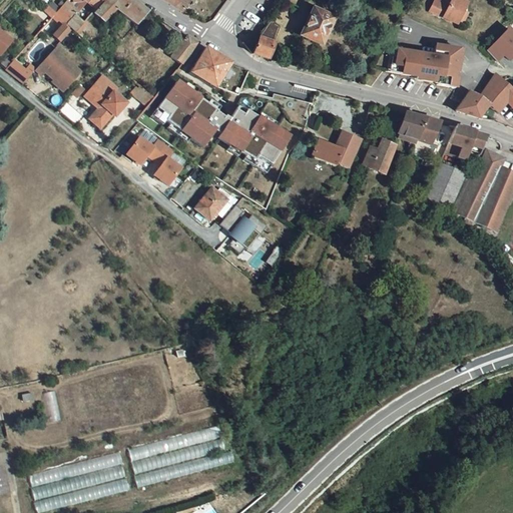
[(67,0),(56,13),(66,23),(74,14),(87,1),(87,0),(67,0)]
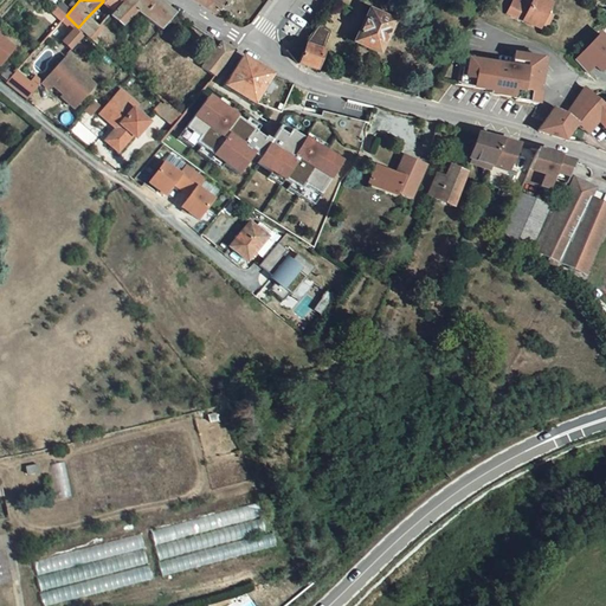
[(165,5),(158,0),(124,0),(126,1),(113,15),(116,19),(123,25),(136,10),(162,30),(176,14),(165,5)]
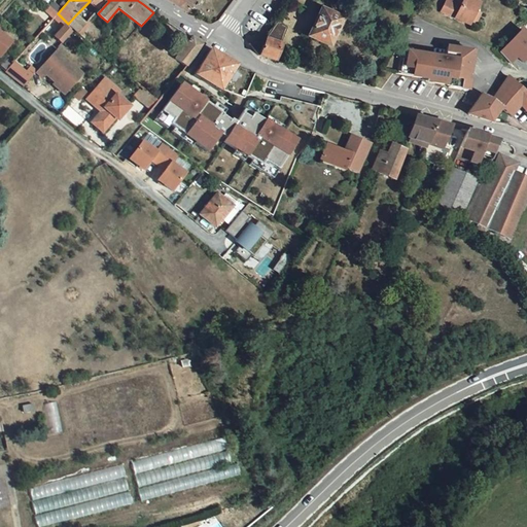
[(170,0),(177,4),(186,10),(192,0),(170,0)]
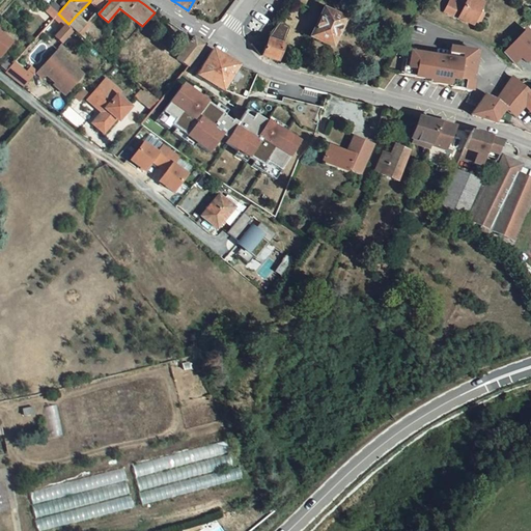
[(468,0),(467,2),(462,0),(450,0),(445,11),(474,25),(484,2),(478,0),(468,0)]
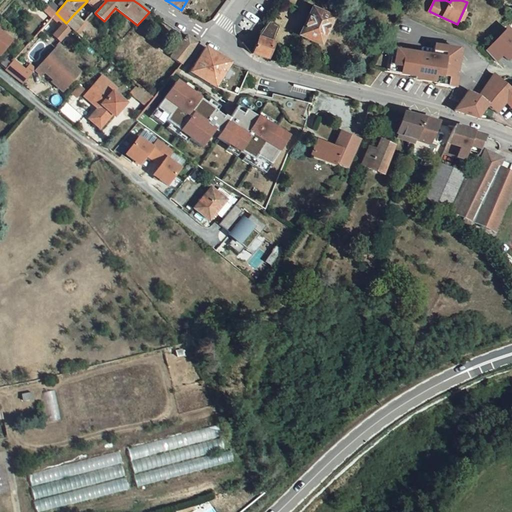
[(56,13),(48,6),(44,11),(51,17),(56,13)]
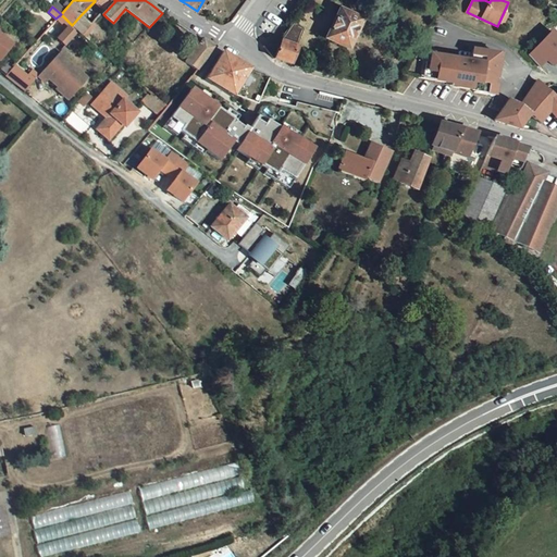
[(363,21),(337,9),(324,35),(330,37),(329,38),(349,48),(363,21)]
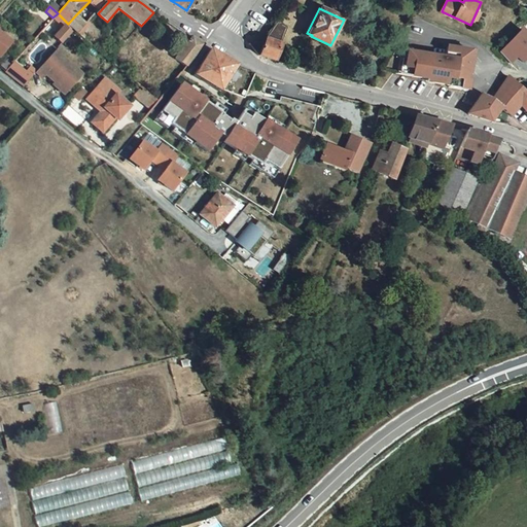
[(68,24),(58,13),(53,18),(59,24),(63,29),(56,37),(62,43),(75,30),(68,24)]
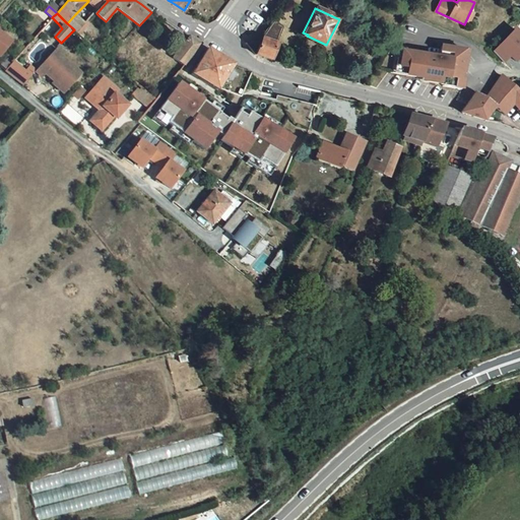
[(75,14),(67,23),(74,29),(75,30),(83,21),(75,14)]
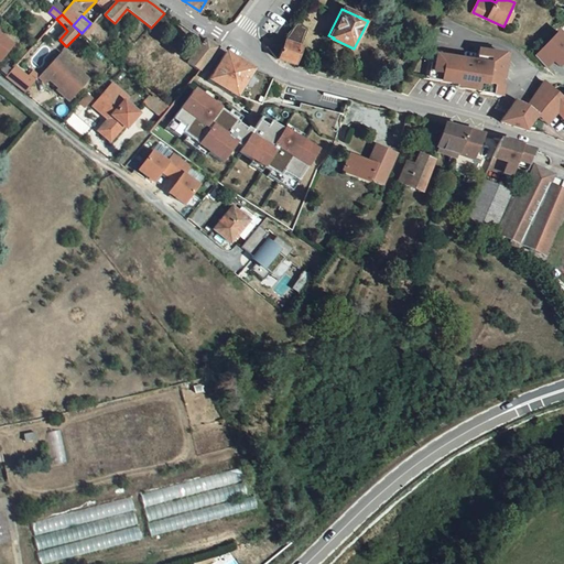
[(90,23),(82,33),(89,40),(100,28),(93,22),(90,23)]
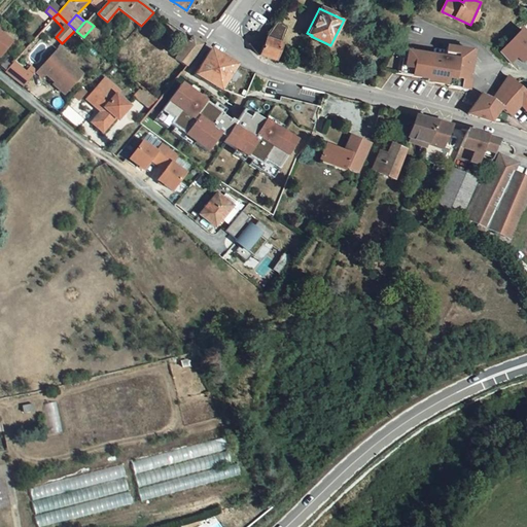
[(267,40),(259,56),(274,61),(282,45),(279,44),(287,30),(278,24),(267,40)]
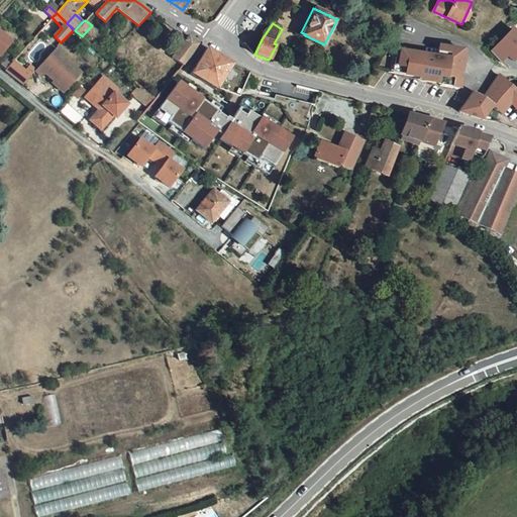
[(491,50),(501,61),(508,54),(513,60),(516,55),(516,29),(514,27),(491,50)]
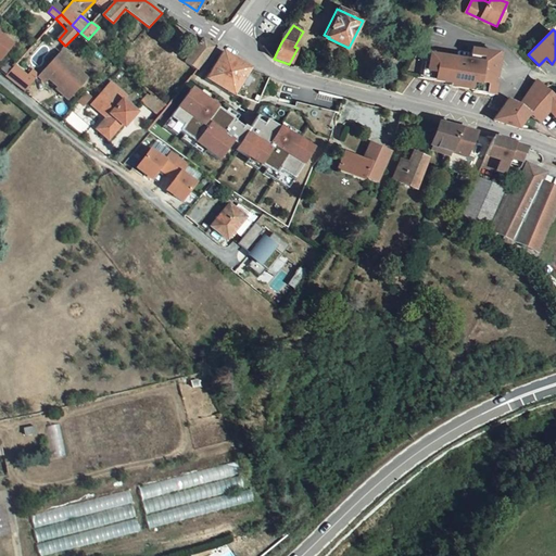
[(278,35),(272,32),(266,43),(273,47),(278,35)]
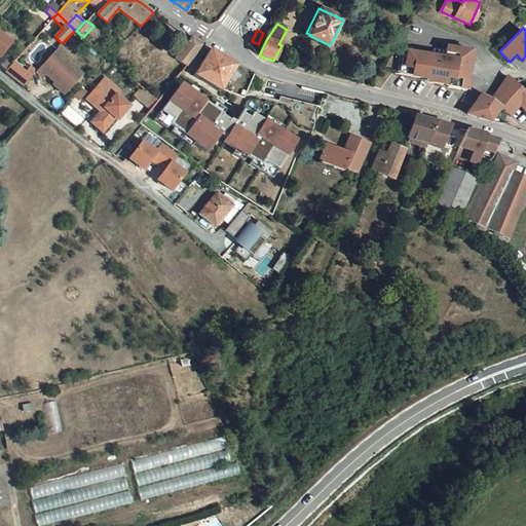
[(0,32),(0,55),(11,41),(0,32)]
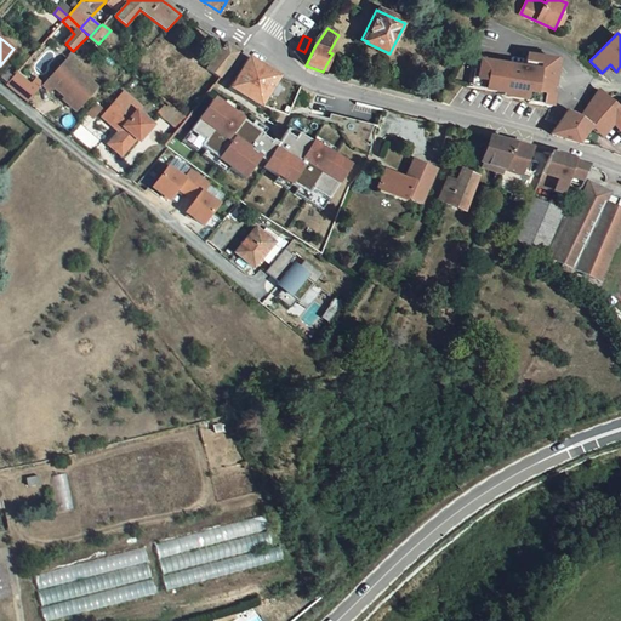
[(240,52),(227,44),(206,69),(218,79),(240,52)]
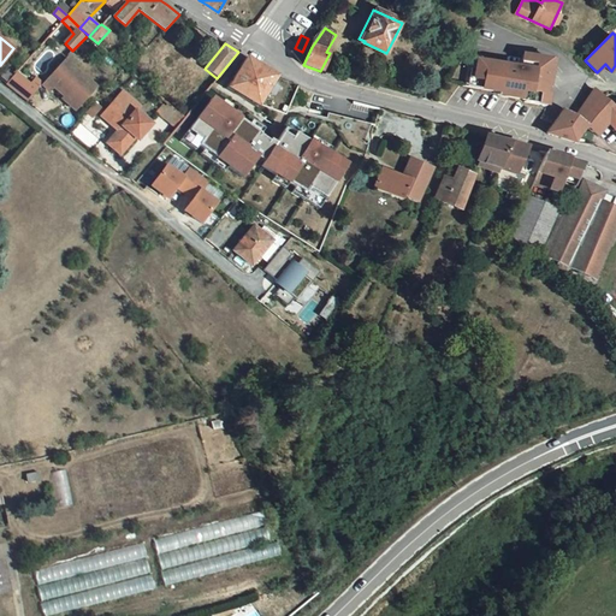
[(69,55),(42,83),(48,89),(52,86),(64,96),(65,95),(77,105),(95,87),(71,65),(75,60),(69,55)]
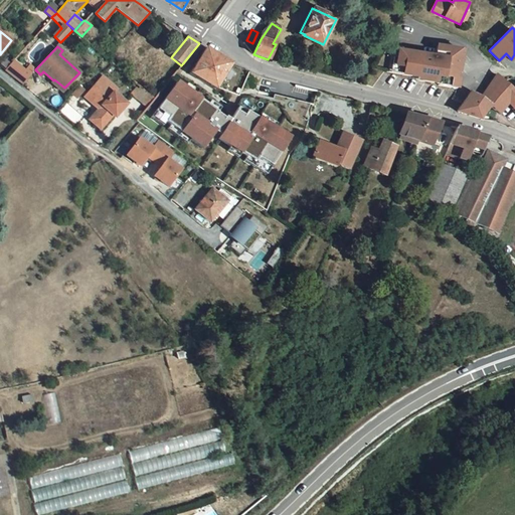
[(460,64),(462,50),(436,46),(434,57),(390,50),(386,71),(422,78),(422,80),(438,83),(438,86),(449,87),(456,89),(457,80),(455,79),(456,71),(458,72),(460,64)]
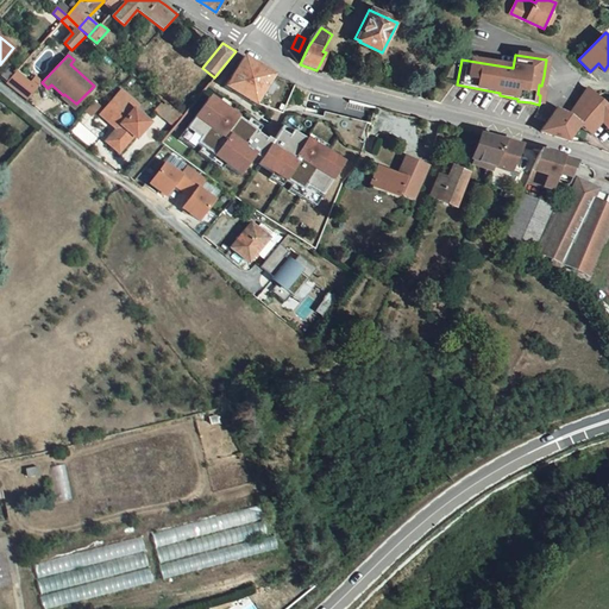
[(225,87),(237,94),(255,105),(257,101),(258,102),(263,94),(274,76),(251,61),(243,56),(225,87)]
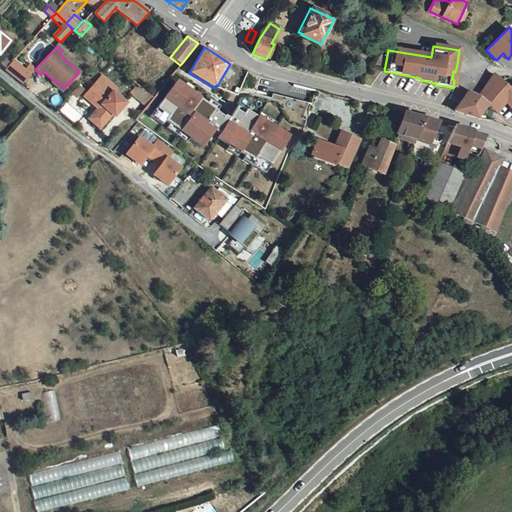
[(4,69),(21,84),(31,74),(24,69),(13,59),(3,69),(4,69)]
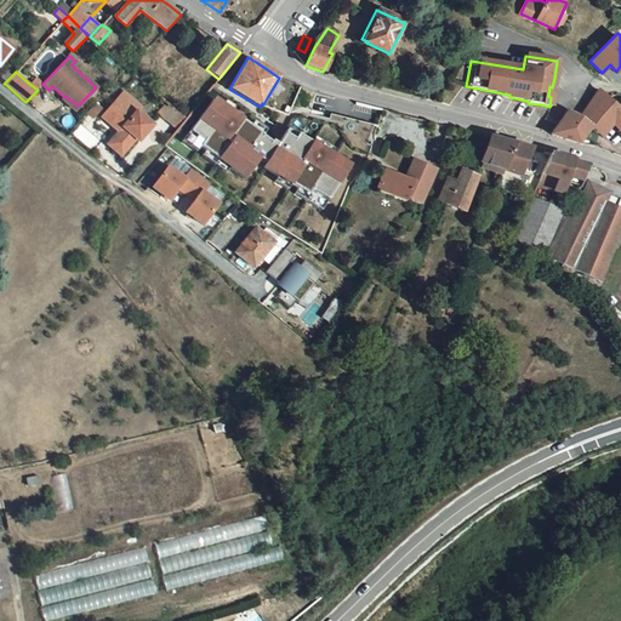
[(426,77),(420,97),(429,100),(434,79),(426,77)]
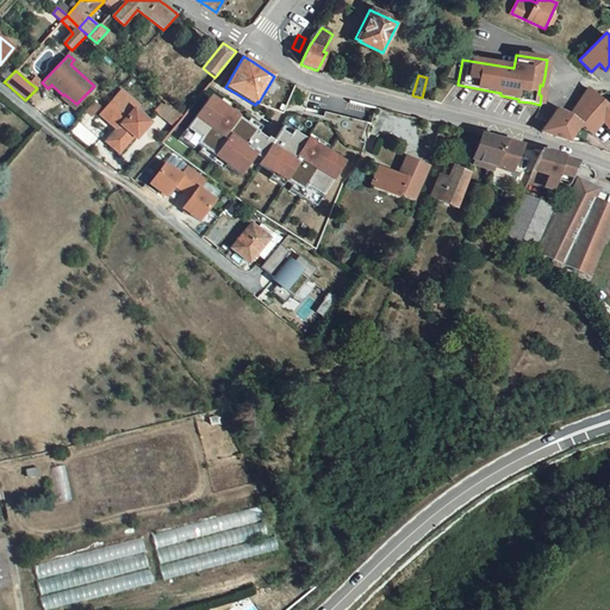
[(29,82),(37,88),(42,82),(35,76),(29,82)]
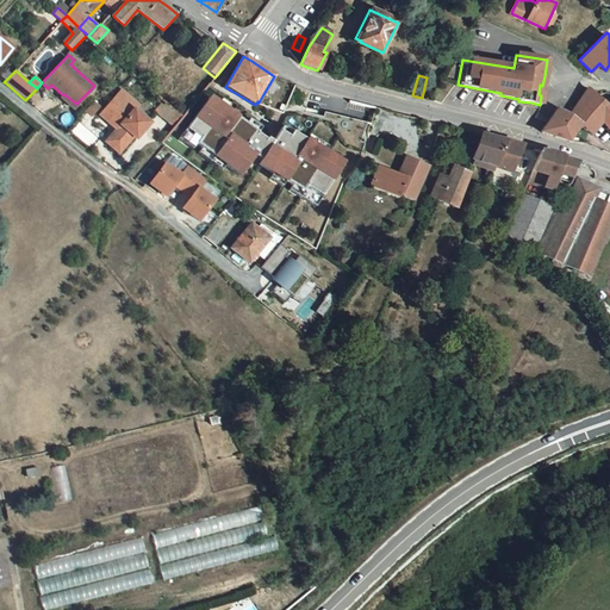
[(609,107),(609,106),(589,87),(568,114),(556,106),(548,119),(540,131),(570,139),(580,125),(591,135),(602,122),(609,107)]
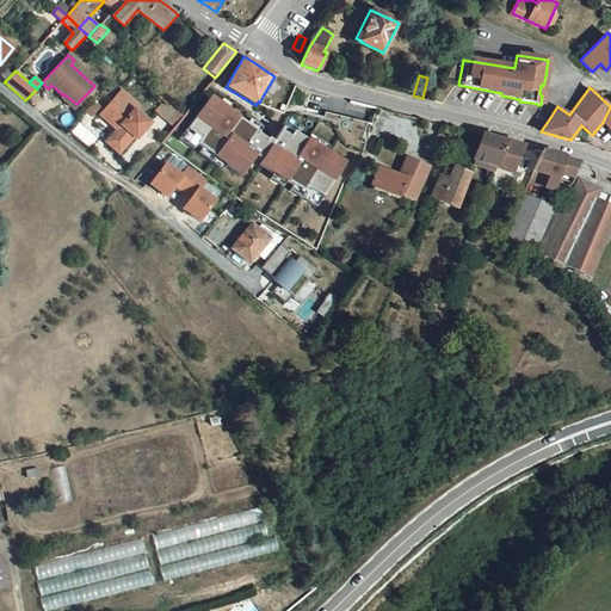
[(115,130),(104,143),(117,154),(133,136),(136,140),(149,124),(136,111),(140,106),(123,92),(115,102),(113,100),(104,112),(112,121),(109,124),(115,130)]
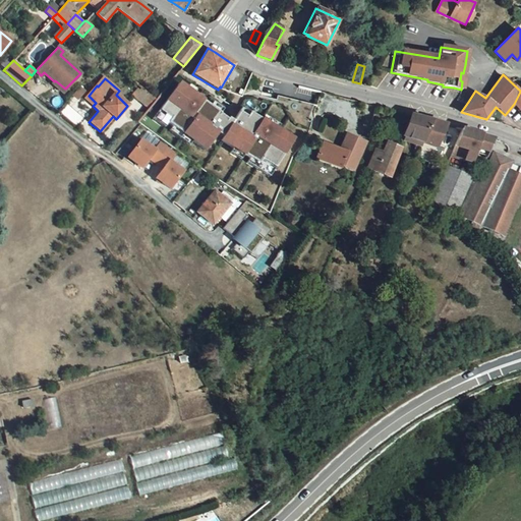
[(62,92),(65,89),(55,80),(54,81),(53,83),(62,92)]
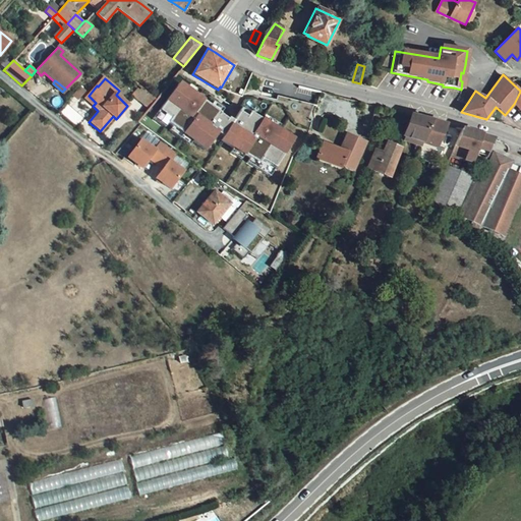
[(222,145),(270,177),(295,138),(241,103),(233,115),(181,81),(156,119),(204,151),(220,126),(230,133),(222,145)]
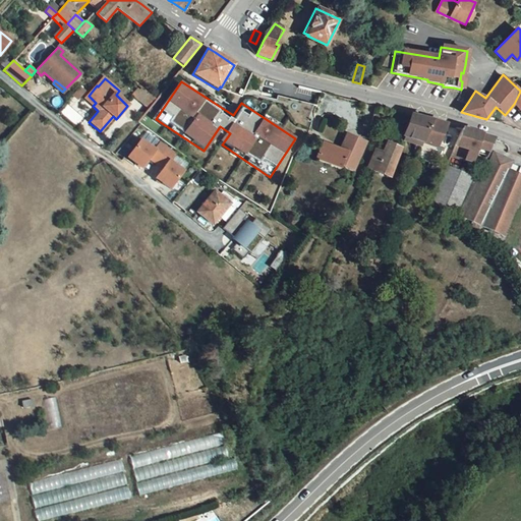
[(150,97),(140,89),(133,97),(143,106),(150,97)]
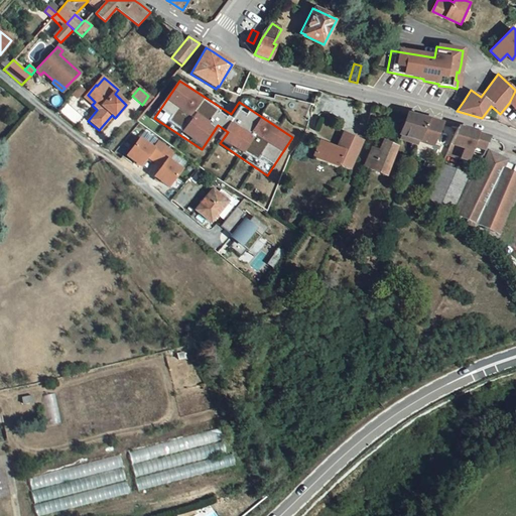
[(142,105),(146,108),(152,100),(148,96),(142,105)]
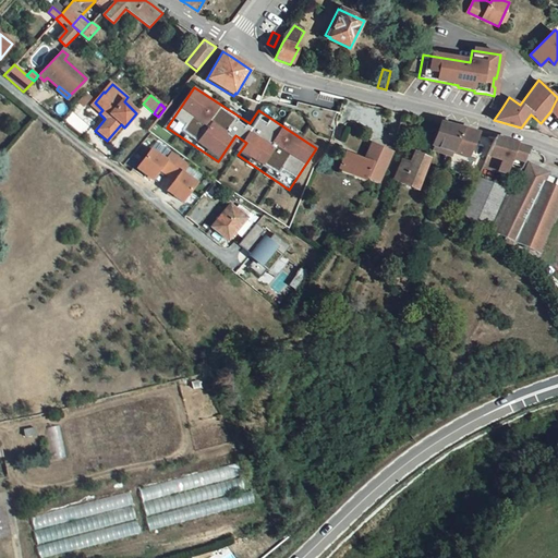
[(462,130),(440,124),(432,145),(451,153),(462,130)]
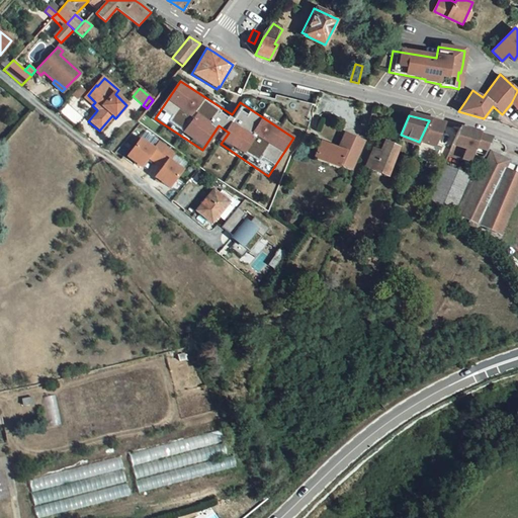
[(419,142),(412,158),(426,162),(433,147),(442,124),(429,120),(419,142)]
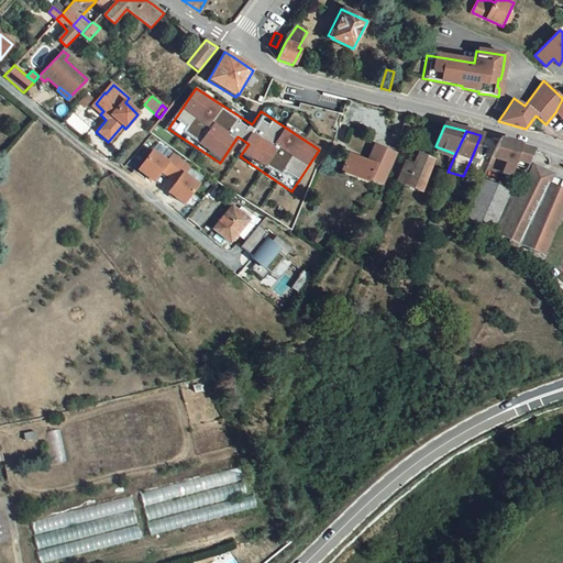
[(519,146),(498,140),(486,166),(508,174),(514,159),(519,146)]
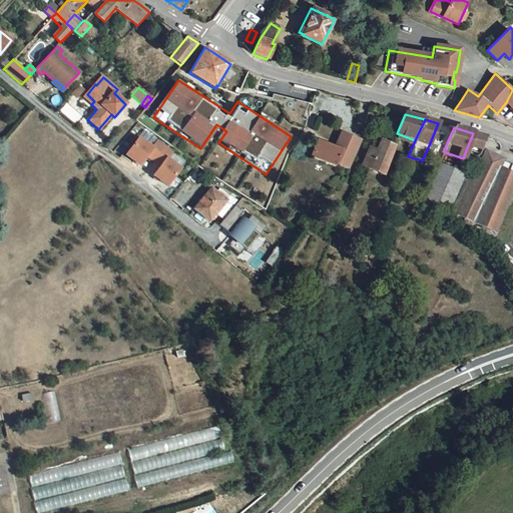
[(321,141),(314,157),(335,166),(336,164),(347,168),(360,140),(342,132),(335,147),(321,141)]
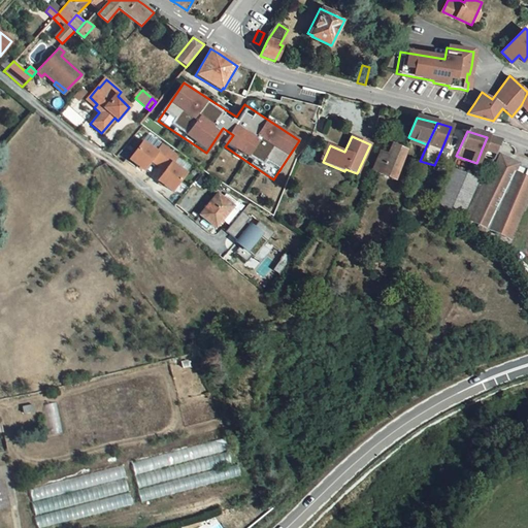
[(501,142),(487,137),(482,150),(495,154),(501,142)]
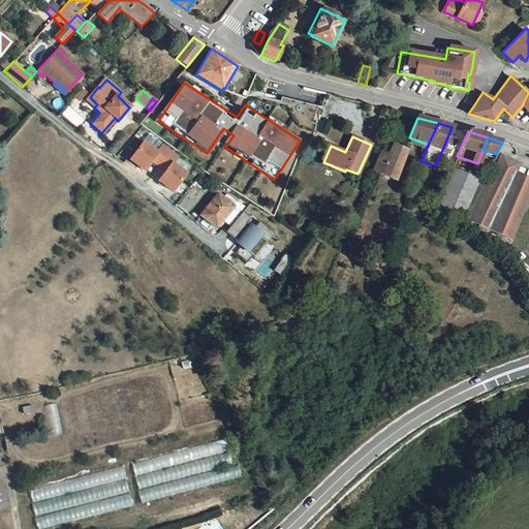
[(178,156),(163,146),(157,153),(143,143),(130,160),(145,172),(152,161),(165,172),(158,182),(173,192),(185,175),(172,163),(178,156)]
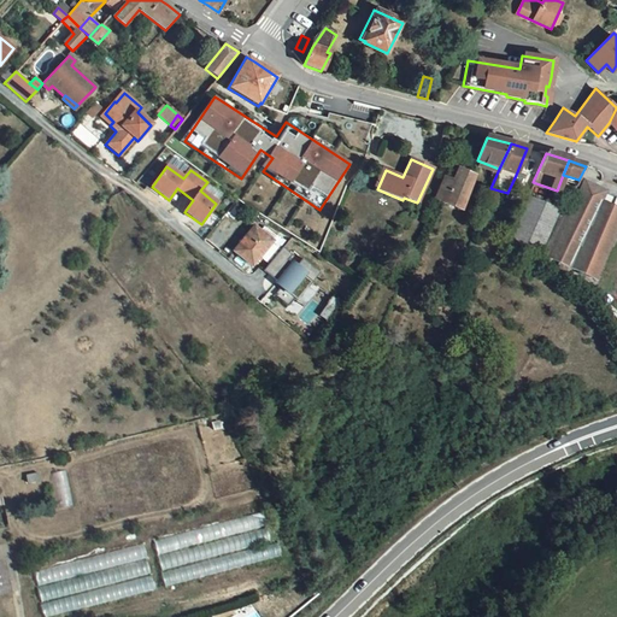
[(460,210),(475,176),(459,169),(453,182),(446,178),(438,199),(460,210)]
